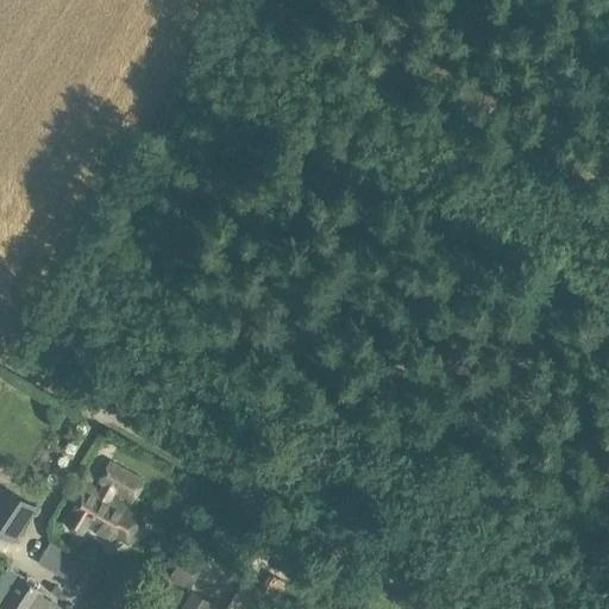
[(71,515),(66,523),(83,534),(87,526),(112,540),(114,537),(129,544),(143,519),(129,510),(111,500),(117,491),(133,502),(144,483),(112,464),(101,483),(106,485),(101,494),(87,485),(70,514),(71,515)]
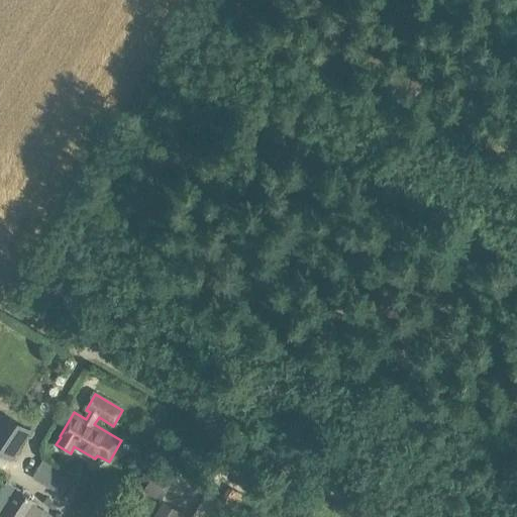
[(0,451),(10,458),(28,431),(4,416),(0,422),(0,451)]
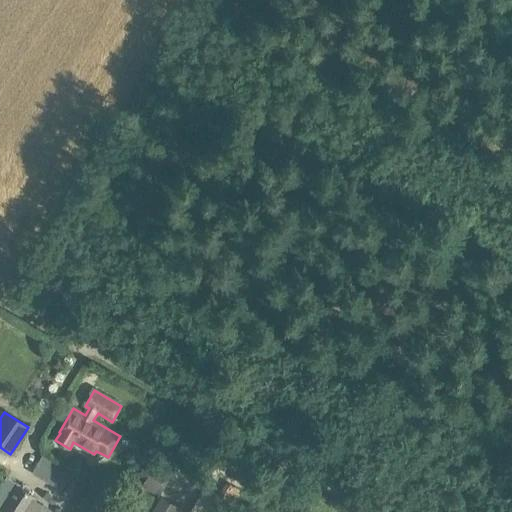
[(41,454),(31,472),(41,478),(52,460),(41,454)]
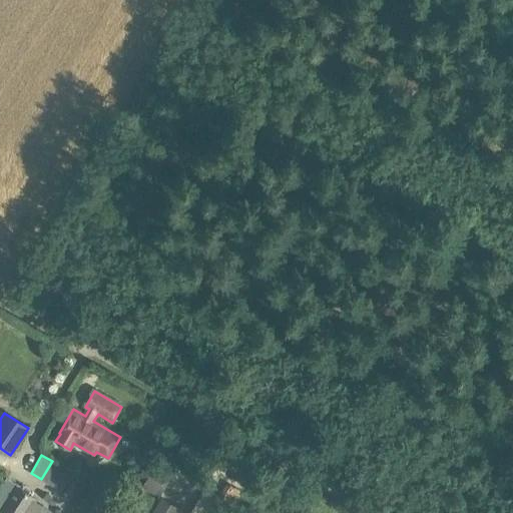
[(131,478),(158,496),(173,473),(146,456),(131,478)]
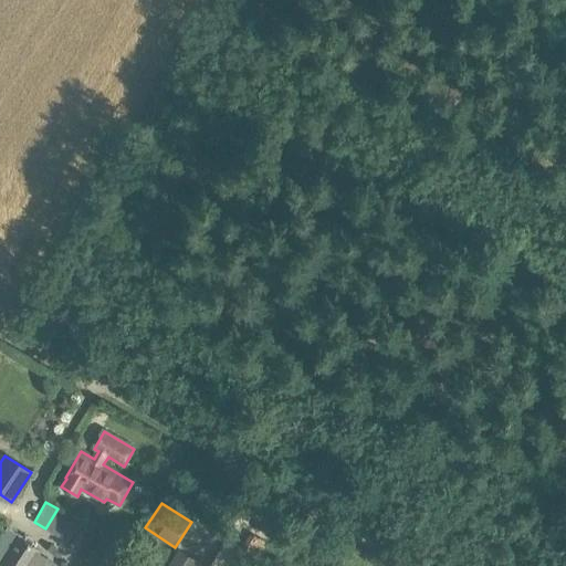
[(17,534),(0,561),(0,565),(31,565),(40,553),(41,549),(17,534)]
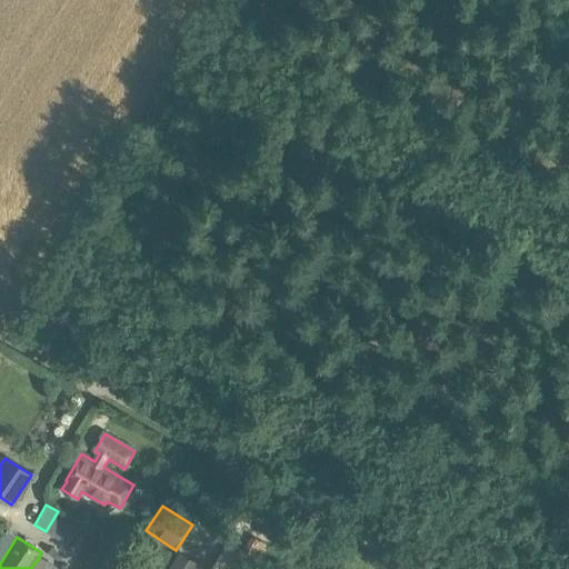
[(203,568),(205,567),(179,552),(169,568),(203,568)]
